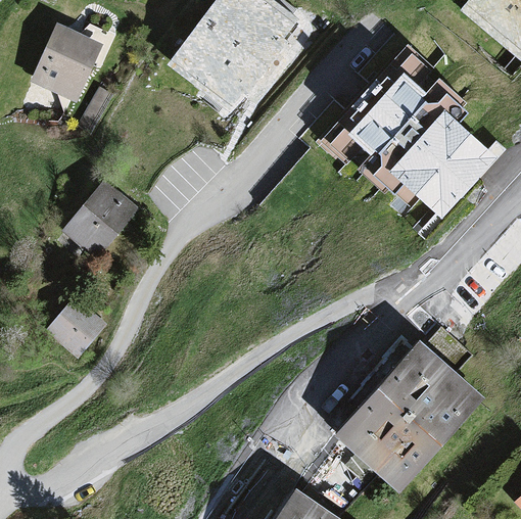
[(232,115),(303,32),(266,0),(218,0),(167,60),(232,115)]
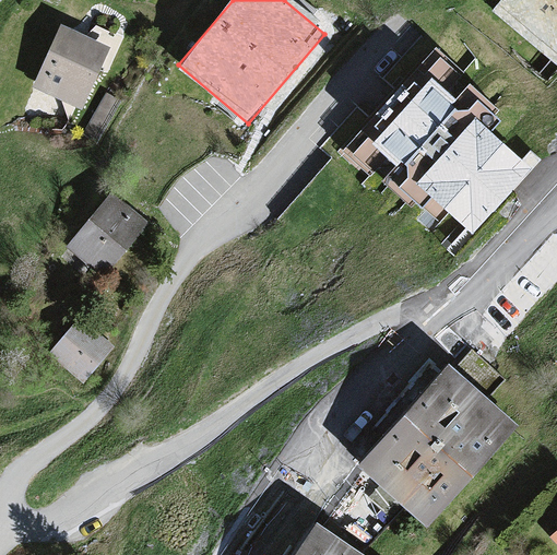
[(501,0),(495,11),(556,55),(556,0),(501,0)]
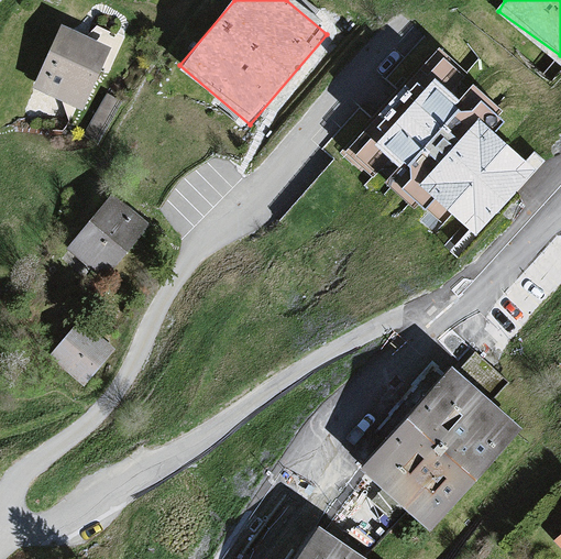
[(111,48),(61,26),(34,87),(84,109),(111,48)]
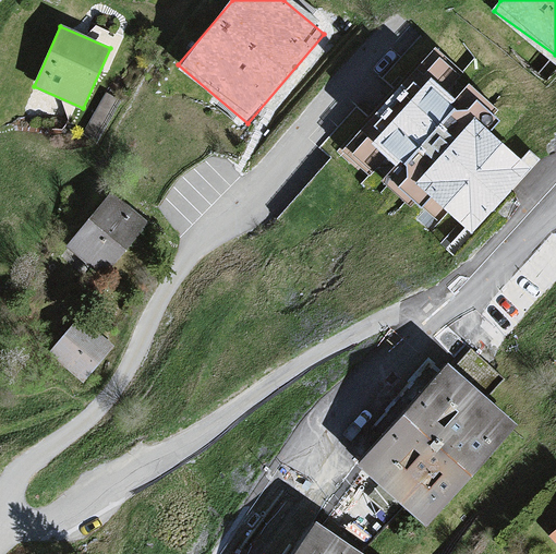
[(502,111),(436,51),(348,146),(414,206),(502,111)]
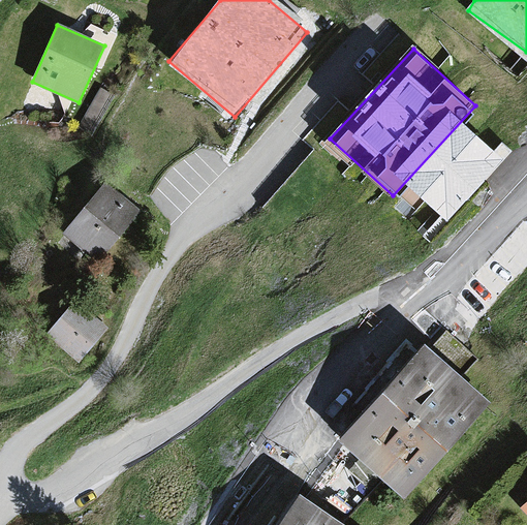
[(142,210),(104,180),(63,232),(99,261),(142,210)]
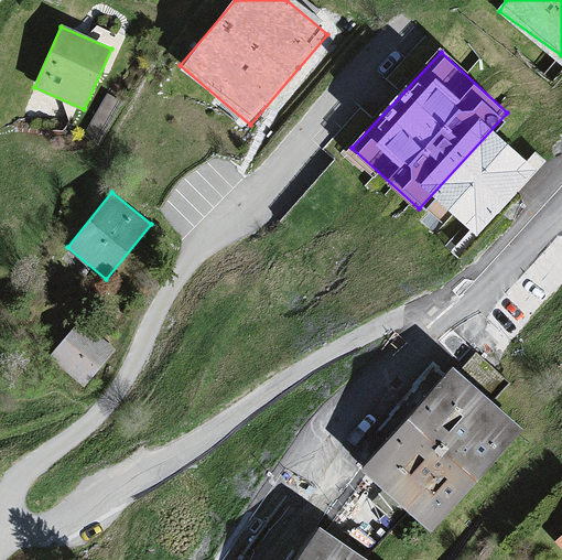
[(120,348),(84,316),(51,353),(86,385),(120,348)]
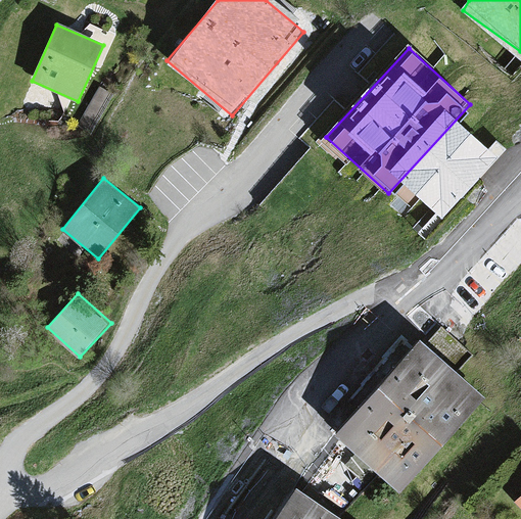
[(485,396),(419,339),(336,433),(403,491),(485,396)]
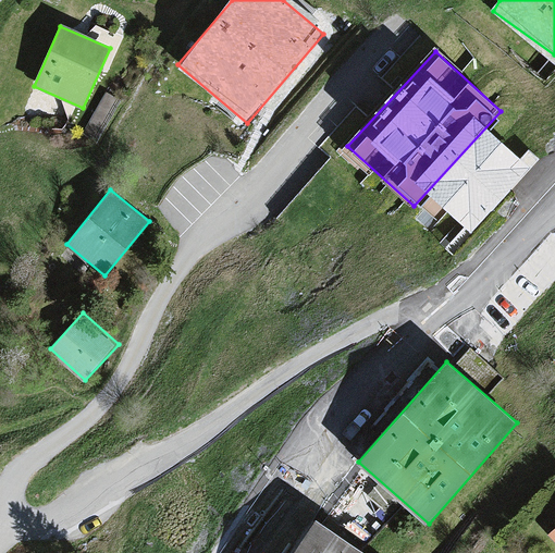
[(361,552),(318,523),(296,552),(361,552)]
